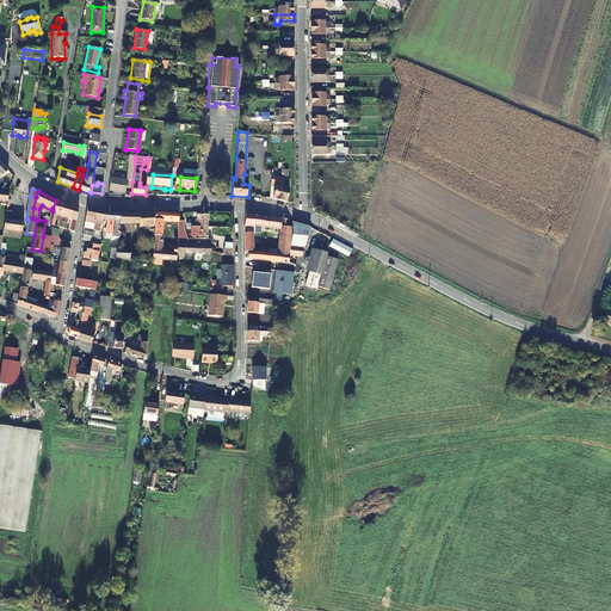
[(54,226),(56,216),(59,217),(62,202),(56,201),(53,208),(53,211),(51,226),(54,226)]
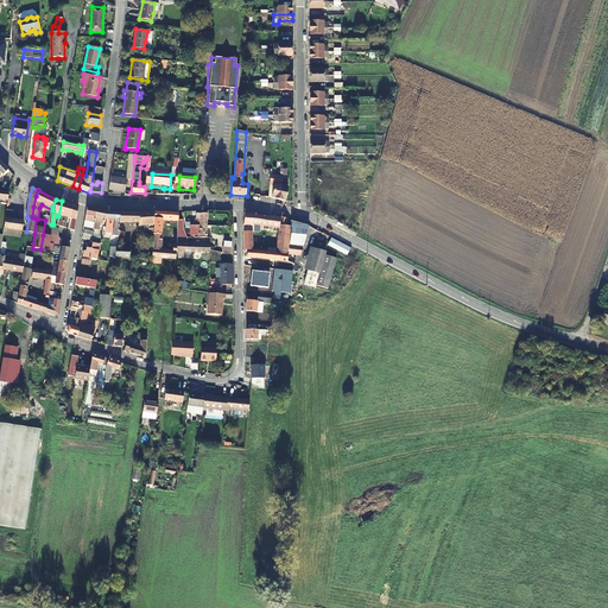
[(67,203),(62,201),(58,216),(56,226),(62,227),(67,203)]
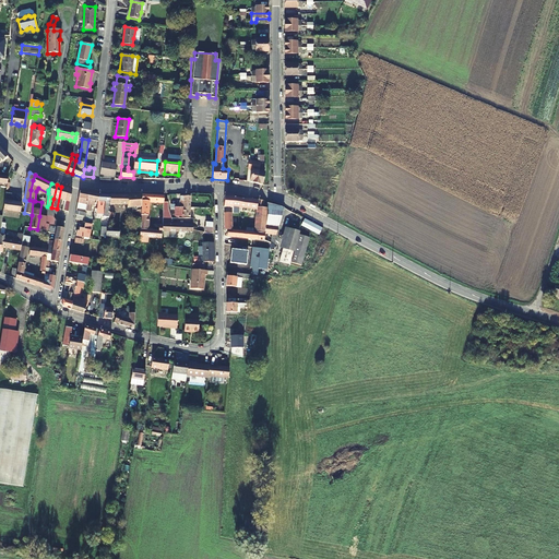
[(67,188),(61,187),(57,209),(60,210),(62,201),(63,201),(67,188)]
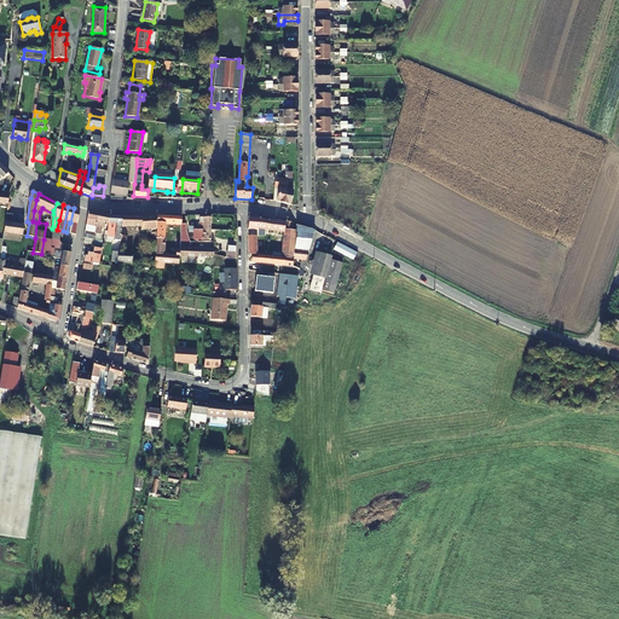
[(96,233),(96,232),(98,213),(90,212),(86,231),(96,233)]
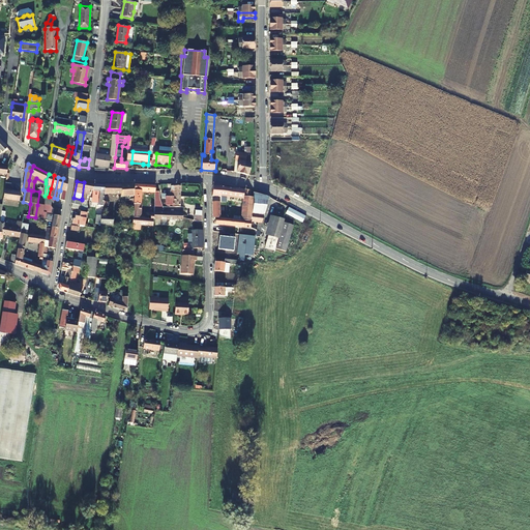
[(92,184),(84,182),(82,199),(85,200),(86,196),(90,196),(91,192),(92,184)]
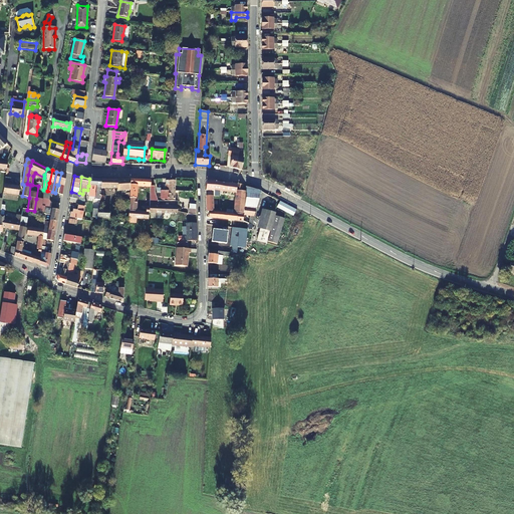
[(10,186),(11,179),(5,178),(3,193),(18,196),(20,188),(10,186)]
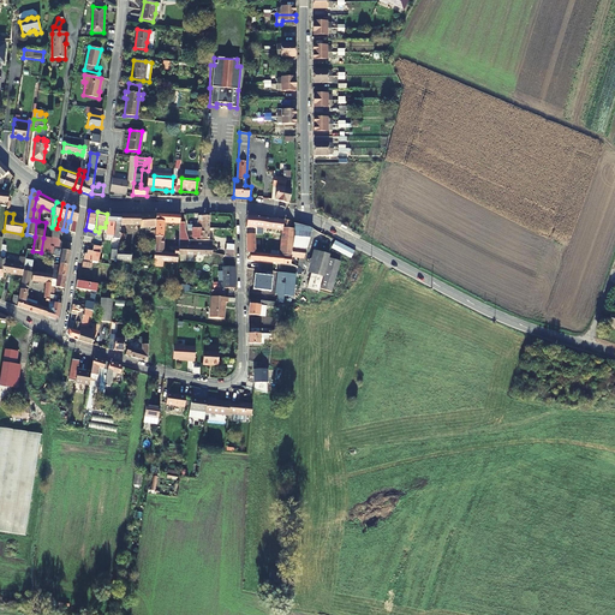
[(192,228),(209,228),(210,216),(208,215),(208,213),(202,213),(202,216),(198,216),(197,226),(191,226),(191,231),(192,231),(192,228)]
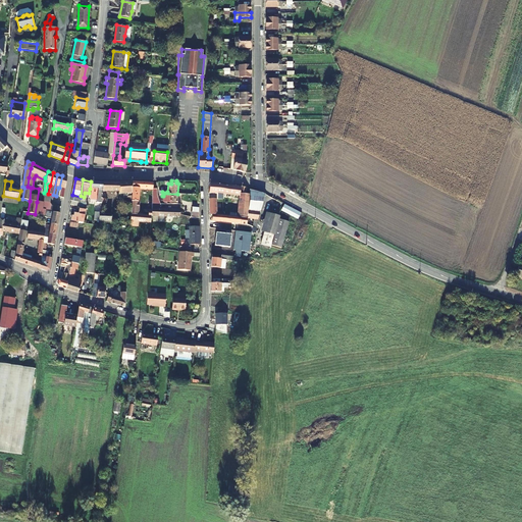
[(104,183),(91,181),(90,189),(92,189),(92,195),(95,195),(96,189),(98,189),(97,205),(99,205),(99,207),(101,207),(101,205),(102,196),(103,186),(104,183)]
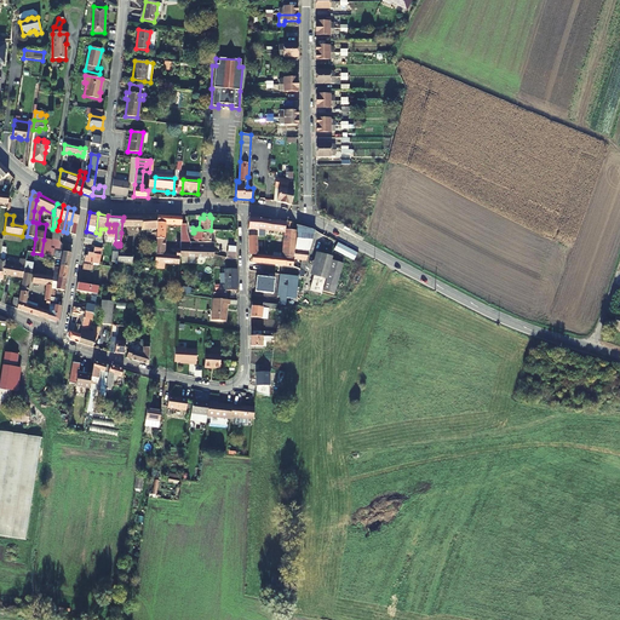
[(147,235),(156,236),(158,216),(130,217),(124,217),(122,220),(121,233),(120,244),(122,244),(122,242),(125,244),(125,237),(127,237),(128,228),(141,228),(141,231),(147,233),(147,235)]
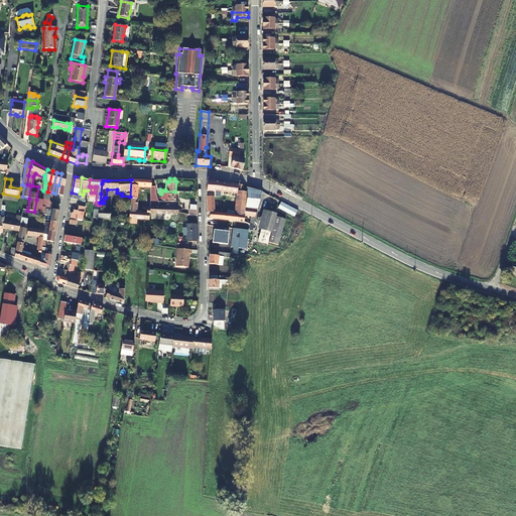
[(150,187),(149,199),(150,199),(151,187),(151,180),(131,179),(130,197),(129,213),(129,220),(149,221),(149,215),(150,211),(144,211),(144,213),(142,213),(136,213),(137,186),(150,187)]
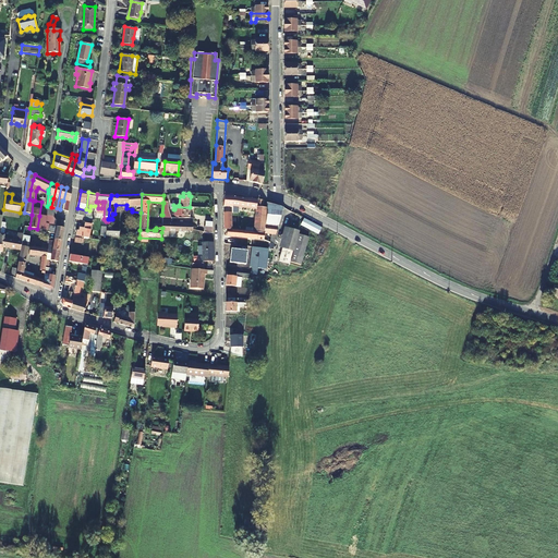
[(223,207),(232,208),(232,207),(233,196),(225,196),(223,207)]
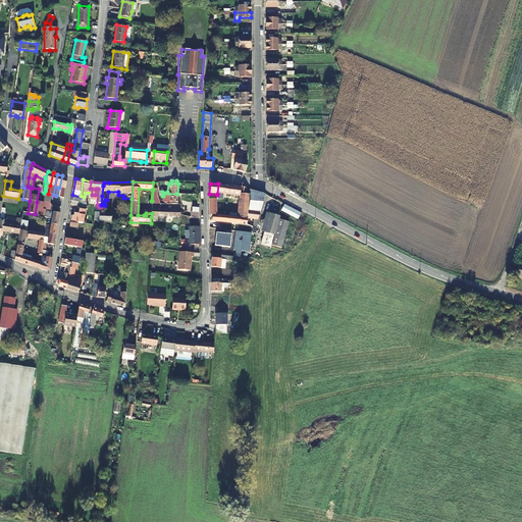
[(218,184),(217,194),(224,195),(236,196),(236,187),(218,184)]
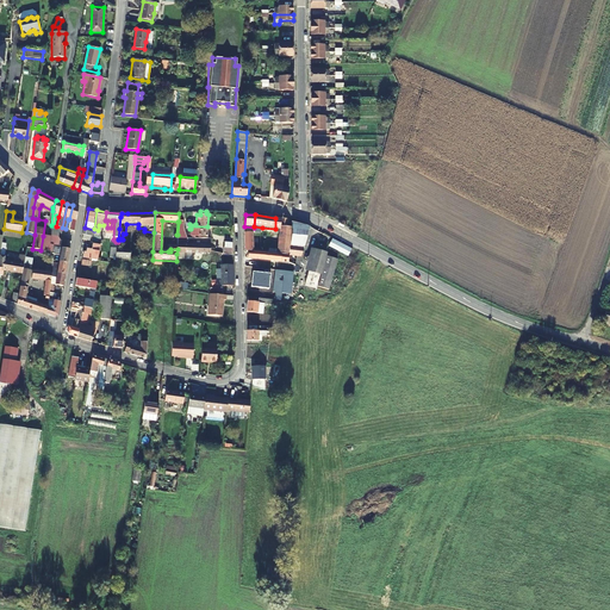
[(281,230),(280,250),(280,254),(271,253),(254,251),(254,235),(256,235),(256,232),(254,231),(253,234),(246,234),(246,250),(248,251),(248,259),(290,262),(290,255),(298,256),(302,257),(304,248),(291,244),(292,222),(288,221),(288,219),(282,219),(281,230)]
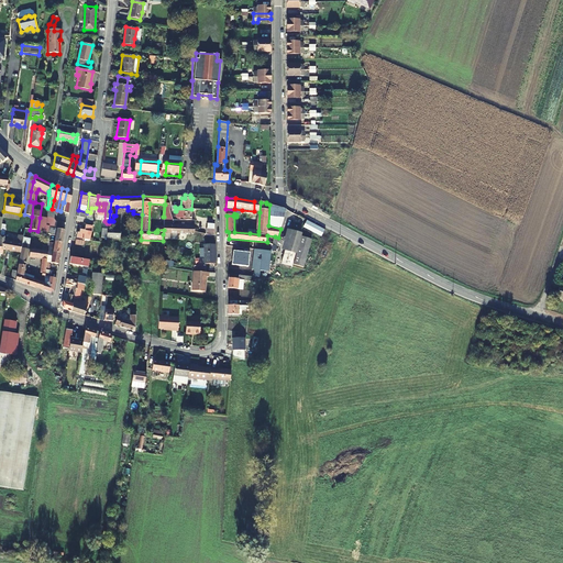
[(286,209),(269,205),(268,225),(280,229),(282,224),(284,217),(286,209)]
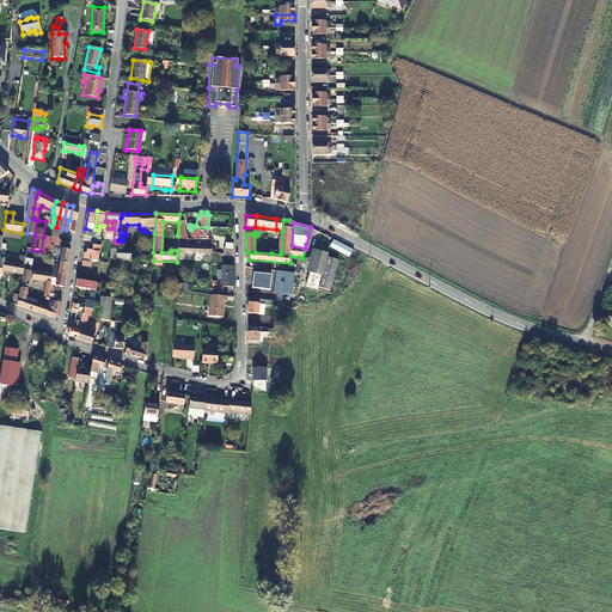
[(191,230),(196,230),(196,239),(197,240),(208,240),(208,227),(191,227),(191,230)]
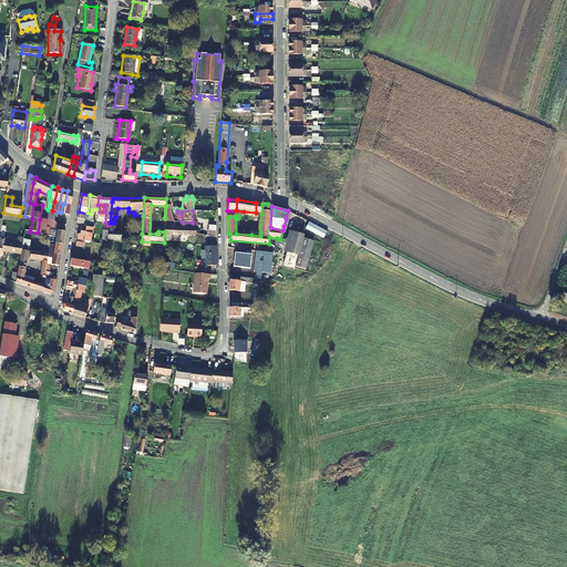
[(93,218),(86,216),(78,215),(78,218),(76,223),(78,224),(83,225),(84,220),(94,222),(94,220),(95,219),(95,218),(93,218)]
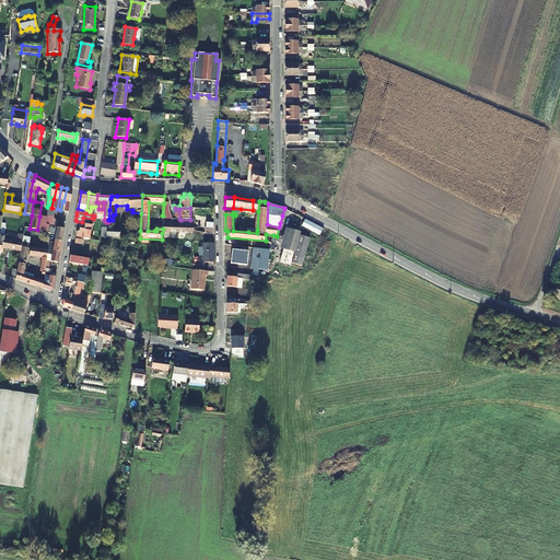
[(140,231),(141,213),(132,212),(132,230),(139,231),(140,231)]
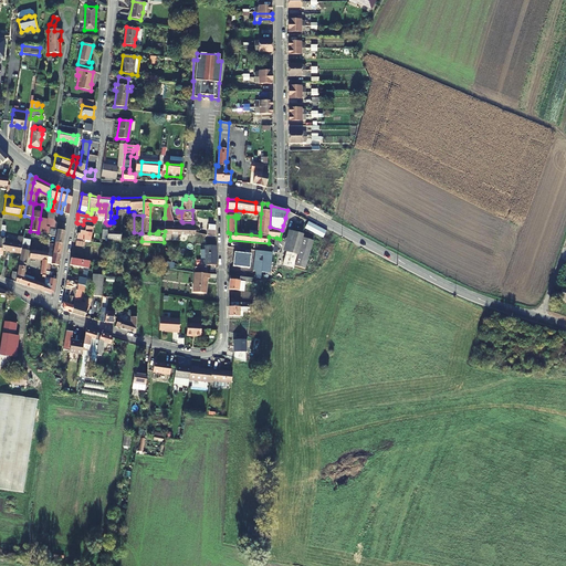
[(53,230),(55,230),(56,222),(54,220),(46,218),(46,220),(45,227),(49,228),(49,229),(53,230)]
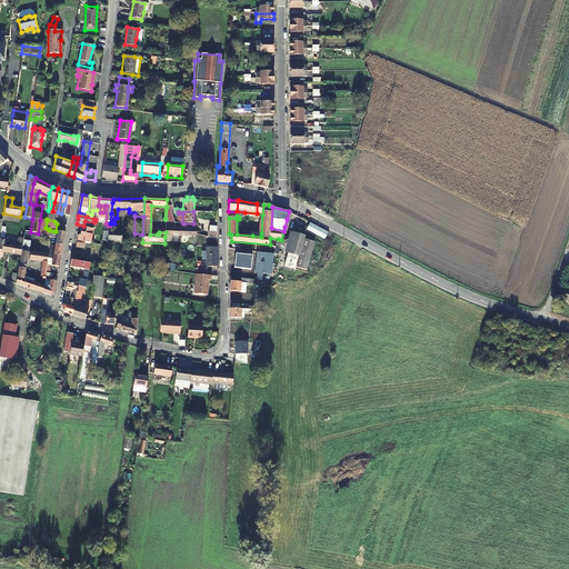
[(47,221),(40,220),(38,233),(49,236),(49,230),(49,229),(46,228),(47,221)]
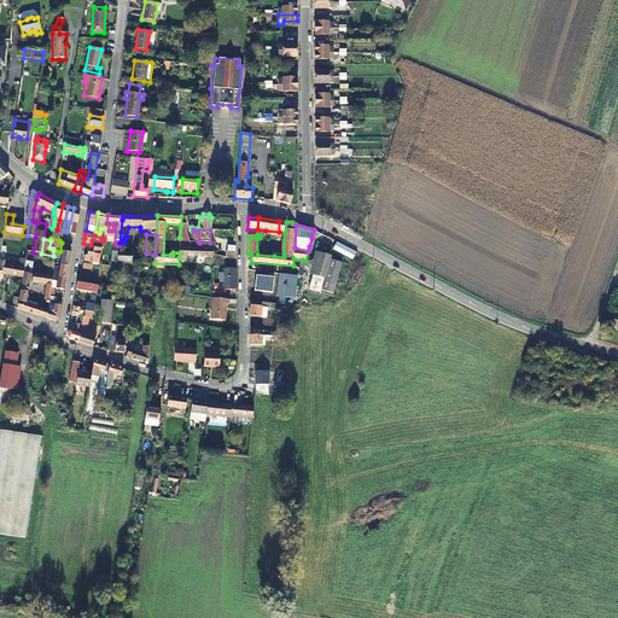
[(354,258),(357,251),(337,242),(333,249),(354,258)]
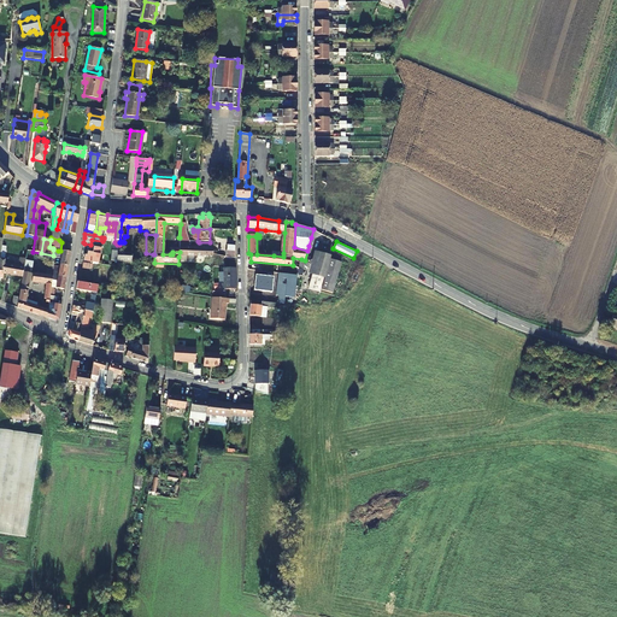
[(5,259),(4,259),(5,247),(1,246),(0,256),(0,278),(3,278),(4,272),(13,275),(15,275),(17,266),(15,266),(5,264),(5,259)]
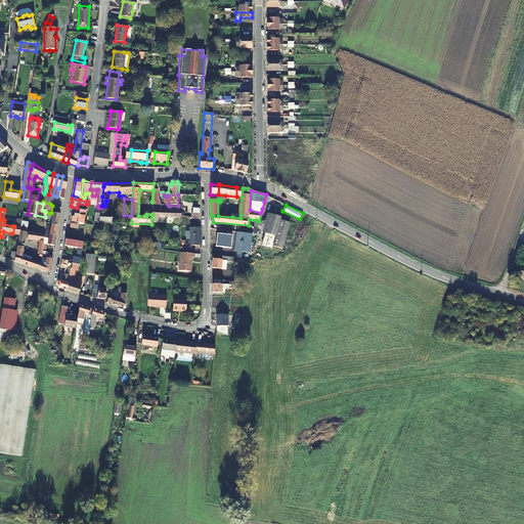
[(85,219),(86,211),(79,210),(79,215),(75,214),(74,217),(72,217),(71,222),(84,224),(85,219)]
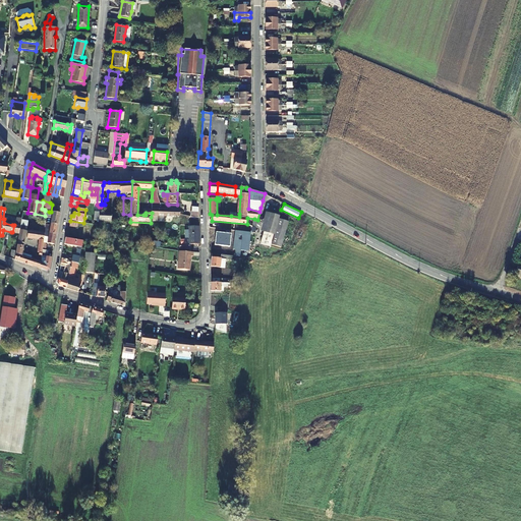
[(190,213),(190,218),(198,219),(198,209),(191,209),(191,213),(190,213)]
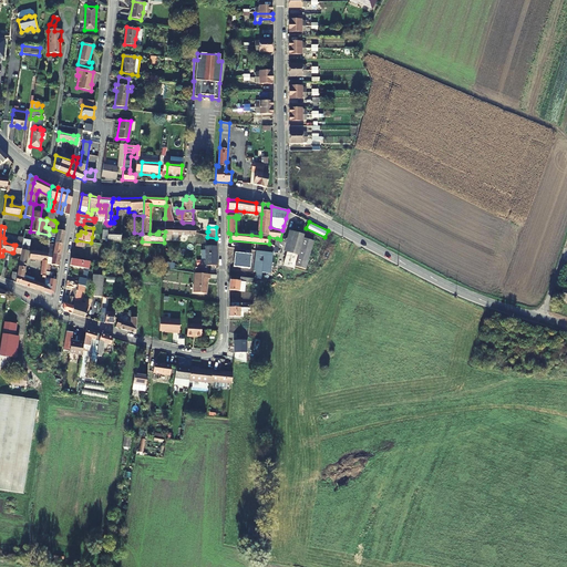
[(55,230),(53,230),(52,234),(57,235),(55,243),(55,244),(62,245),(65,233),(62,232),(58,232),(55,230)]
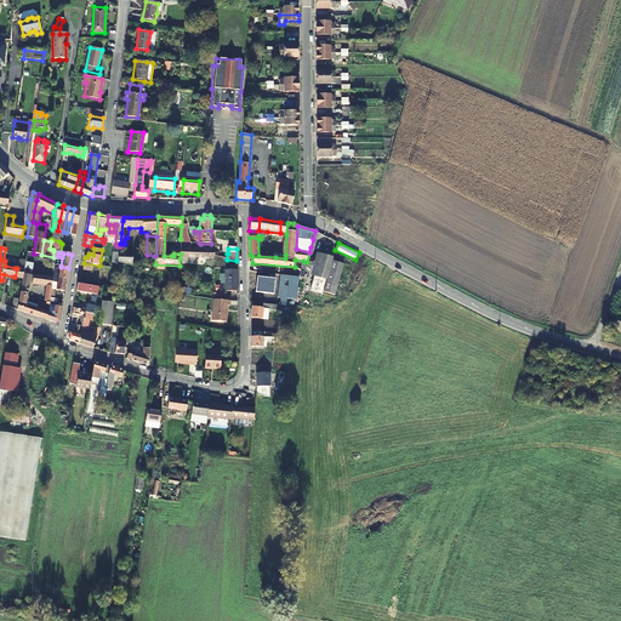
[(132,263),(154,266),(154,256),(147,255),(119,254),(118,263),(132,265),(132,263)]
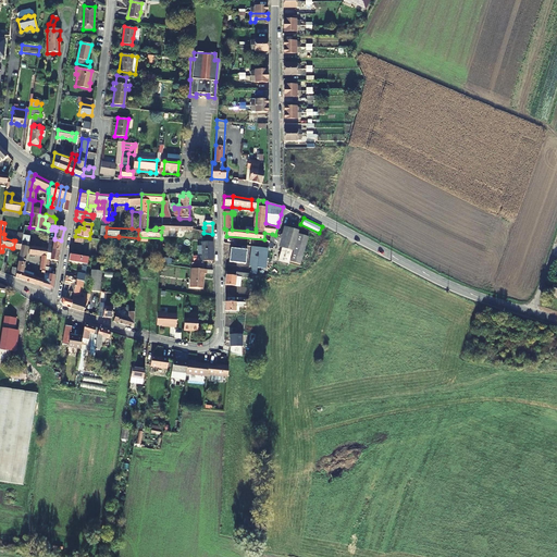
[(293,250),(297,234),(298,232),(287,229),(283,247),(293,250)]
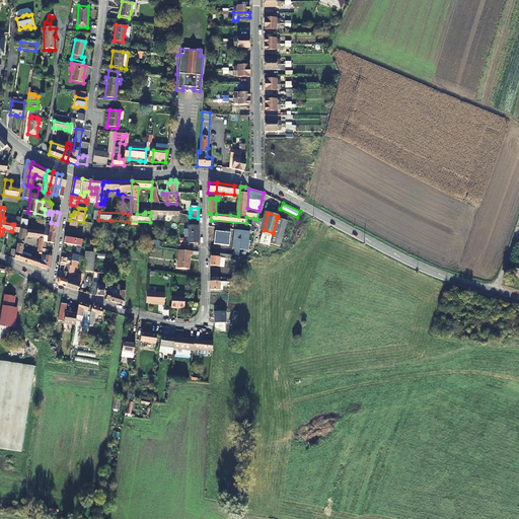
[(287,221),(277,218),(273,233),(270,243),(280,246),(287,221)]
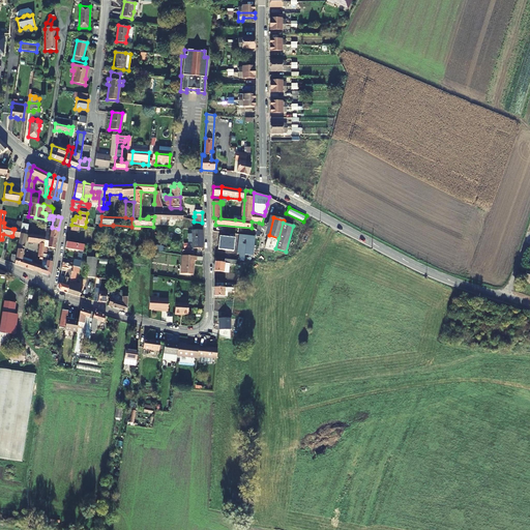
[(57,239),(58,229),(52,228),(50,238),(57,239)]
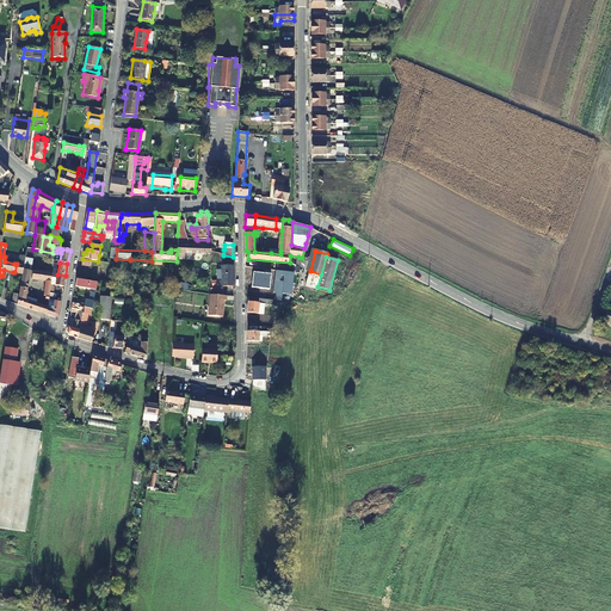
[(221,266),(222,287),(234,287),(234,266),(221,266)]
